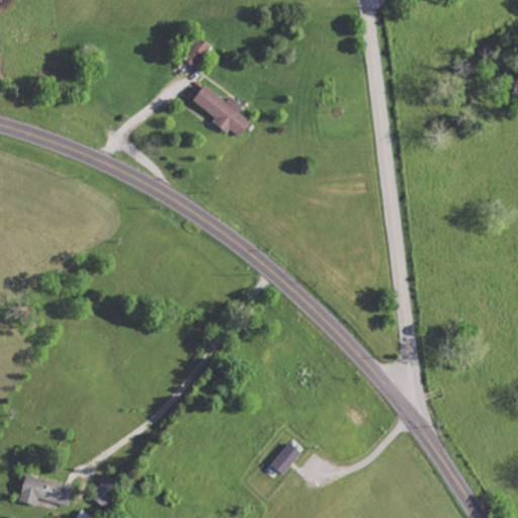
[(196,66),(213,45),(201,35),(184,57),(196,66)]
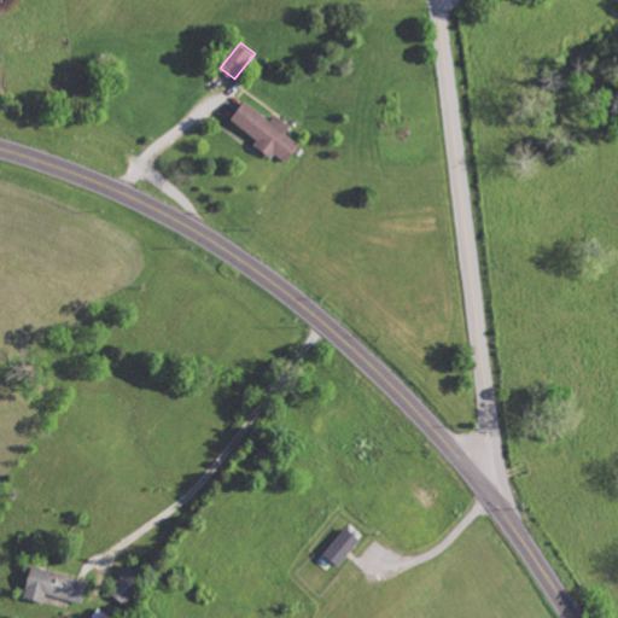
[(302,144),(286,132),(291,124),(277,114),(272,120),(246,100),(233,118),(260,138),(256,141),(286,164),(302,144)]
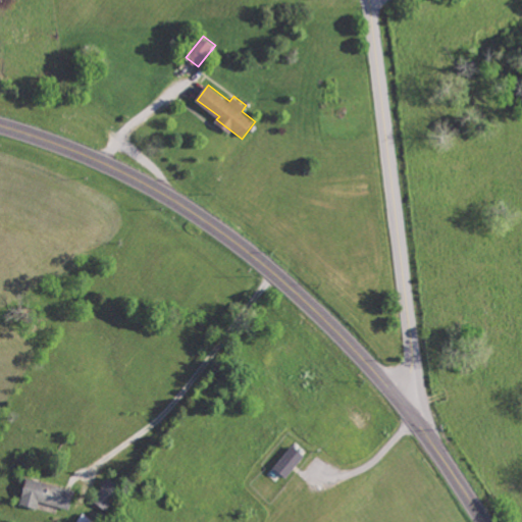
[(286,477),(305,454),(293,445),(274,467),(286,477)]
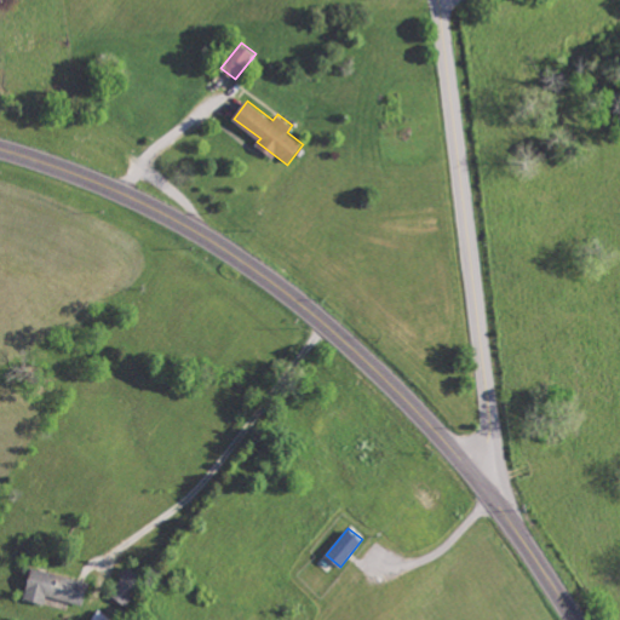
[(110,596),(126,607),(145,578),(130,567),(110,596)]
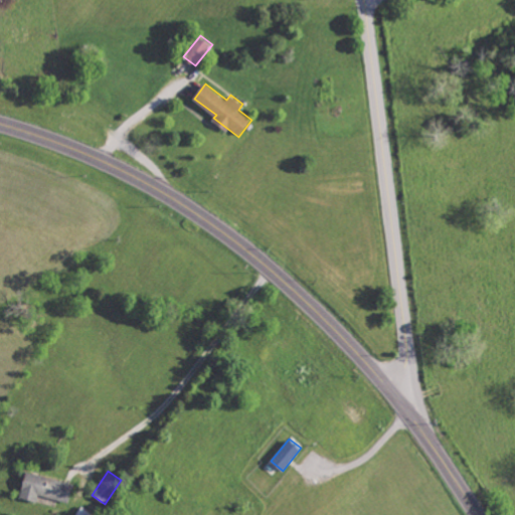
[(20,497),(38,501),(40,495),(70,501),(74,483),(26,472),(20,497)]
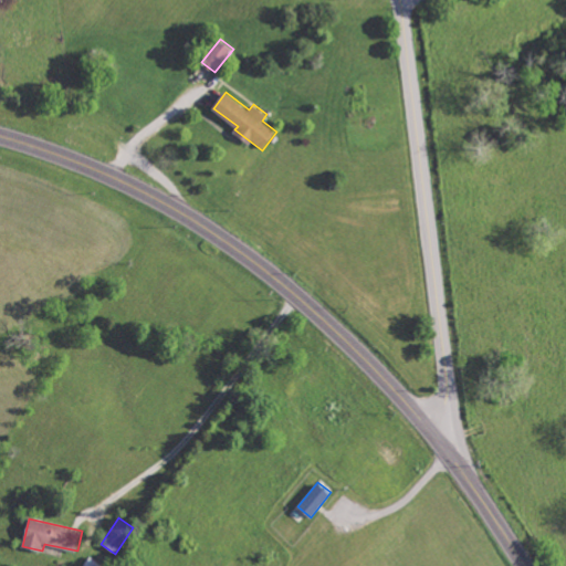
All buildings are outlined.
